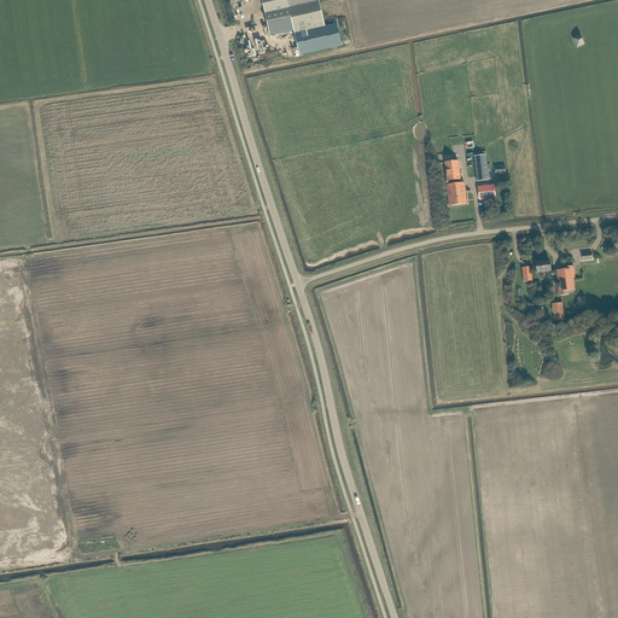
[(325,27),(319,0),(262,0),(270,36),(293,31),(299,56),(342,46),(337,23),(325,27)]
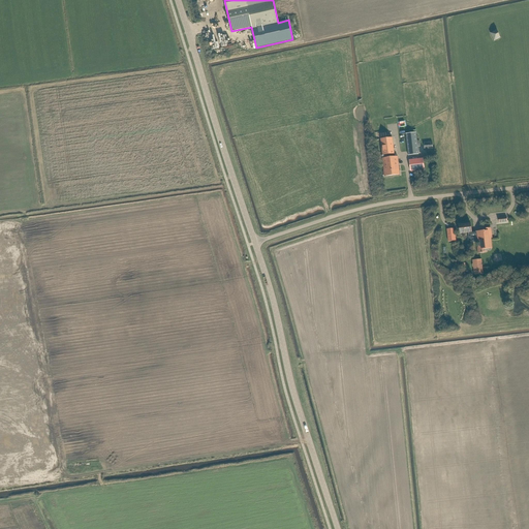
[(496,30),(490,33),(494,41),(500,37),(496,30)]
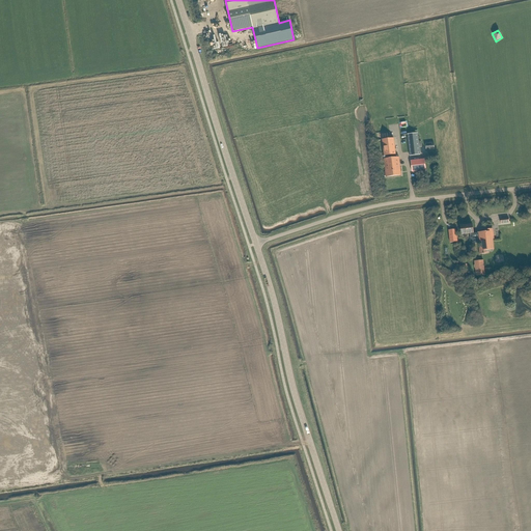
[(418,133),(408,135),(410,157),(420,155),(419,148),(422,147),(421,141),(419,141),(418,133)]
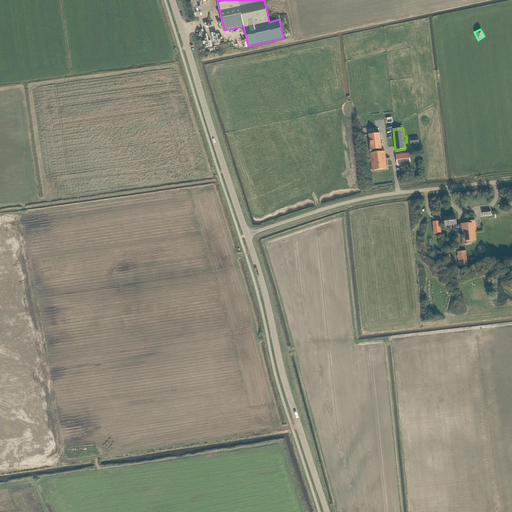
[(382,152),(380,134),(368,135),(371,153),(370,153),(371,166),(382,165),(382,162),(386,161),(385,152),(382,152)]
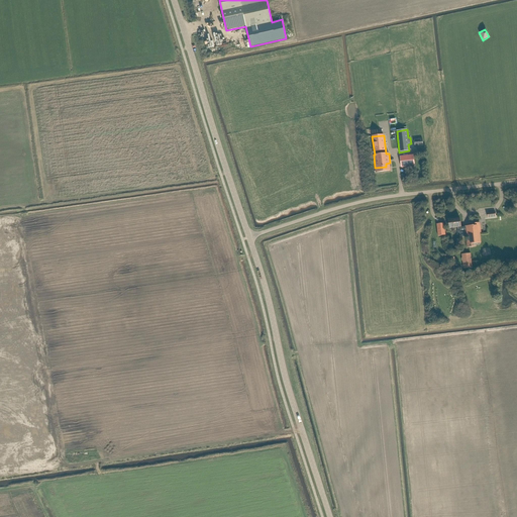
[(413,154),(400,157),(401,168),(415,166),(413,154)]
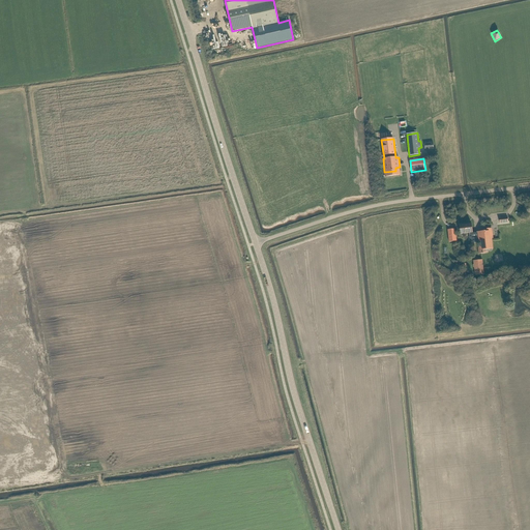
[(400,176),(400,171),(400,167),(395,168),(395,171),(384,172),(385,177),(400,176)]
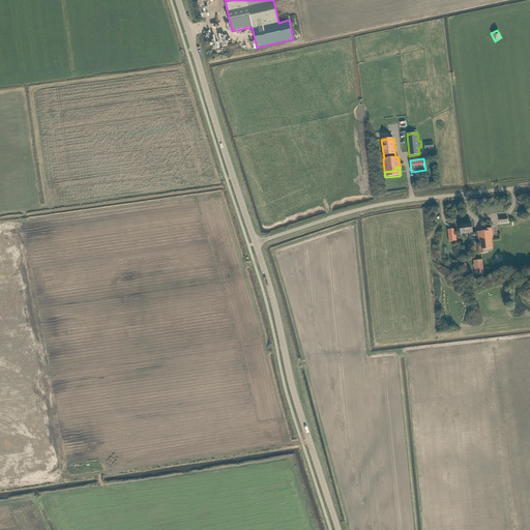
[(470,233),(472,233),(471,224),(460,226),(461,234),(470,233)]
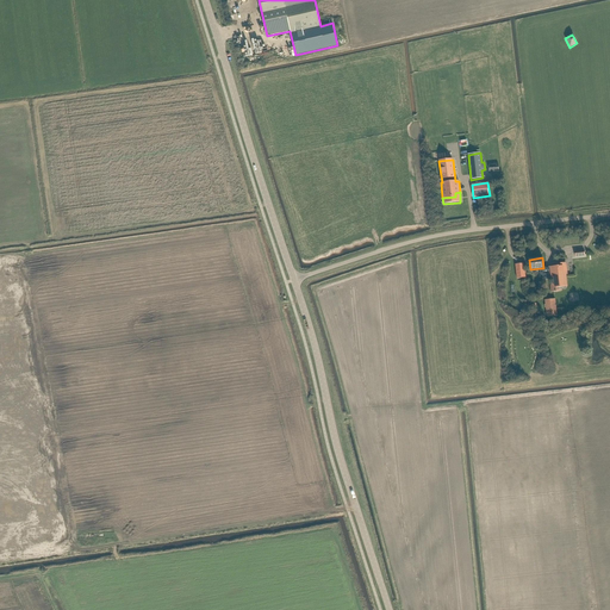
[(524,263),(515,265),(517,279),(526,278),(524,263)]
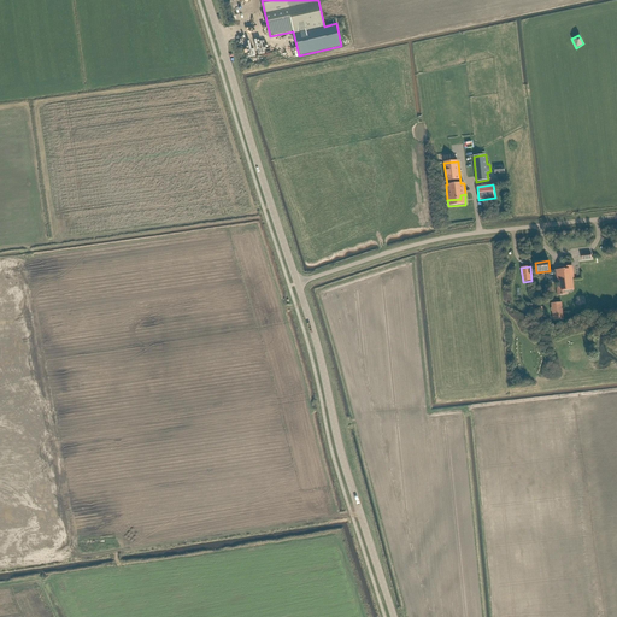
[(552,282),(558,282),(558,288),(557,288),(557,295),(562,295),(569,294),(569,291),(574,291),(573,281),(571,268),(566,269),(566,268),(563,268),(563,269),(557,270),(550,271),(547,271),(547,276),(551,275),(552,282)]
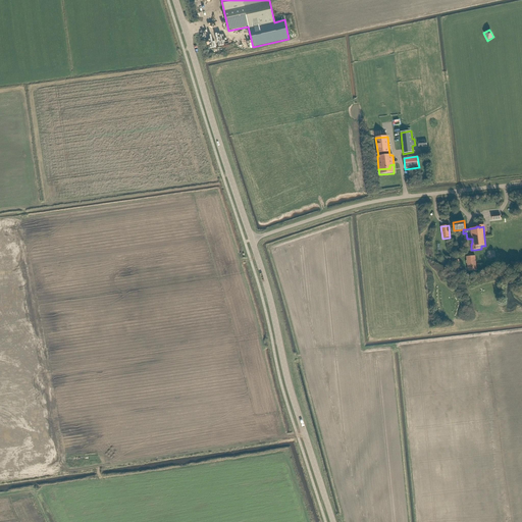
[(475,256),(466,257),(468,271),(477,270),(476,265),(476,261),(475,261),(475,260),(476,260),(475,256)]
